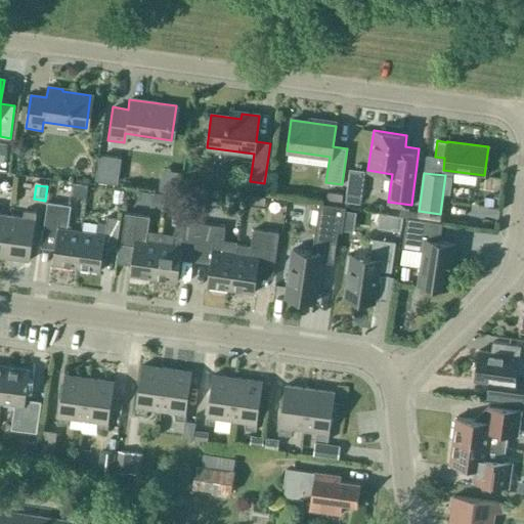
[(52,264),(77,267),(81,231),(68,229),(71,206),(47,202),(42,232),(56,234),(52,264)]
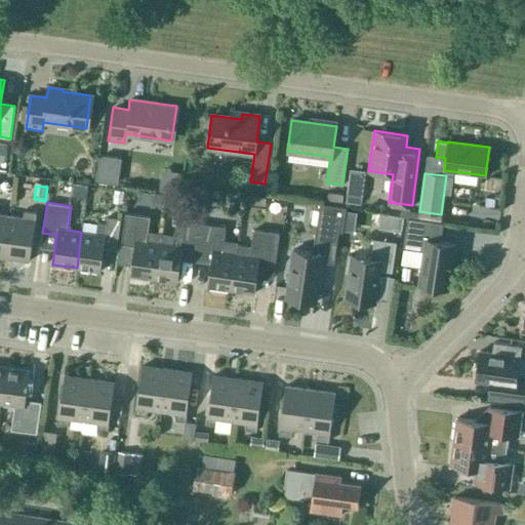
[(337,234),(341,234),(346,207),(320,202),(315,236),(312,252),(309,254),(288,252),(286,270),(289,270),(286,295),(316,299),(320,267),(332,269),(336,239),(337,234)]
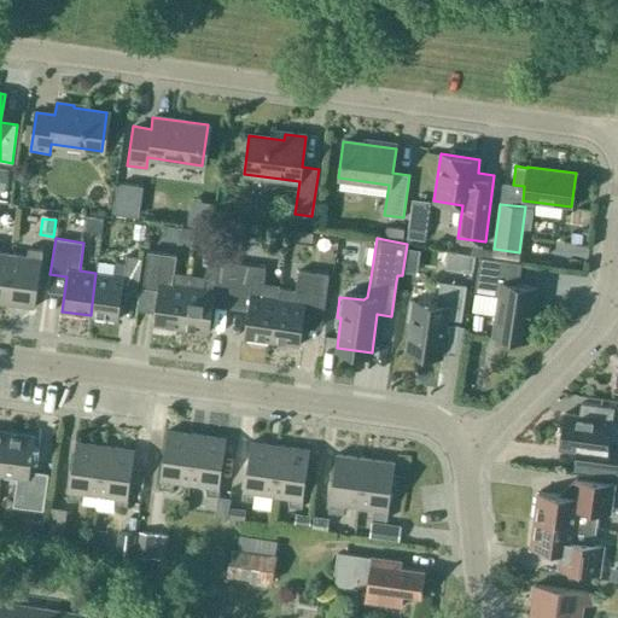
[(28,256),(12,254),(5,303),(35,307),(44,250),(30,248),(28,256)]
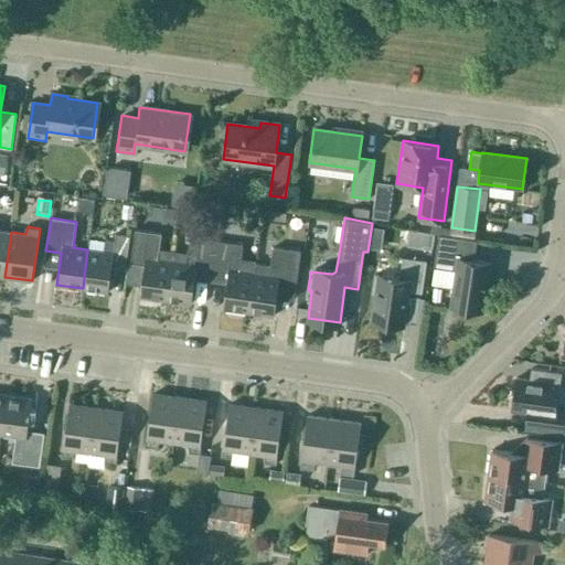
[(139,296),(166,300),(172,251),(159,248),(161,234),(135,230),(130,263),(145,265),(139,296)]
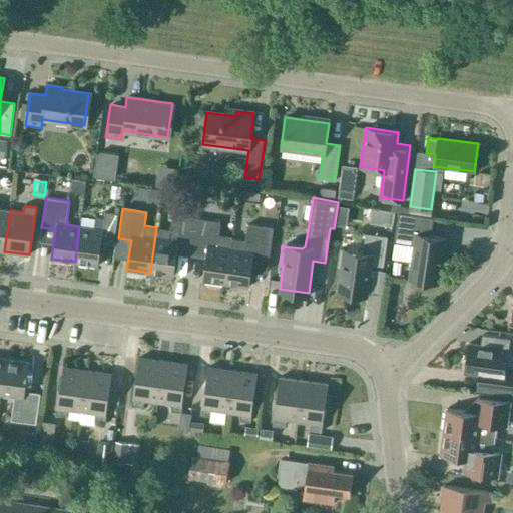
[(0,250),(4,251),(10,210),(0,209),(0,250)]
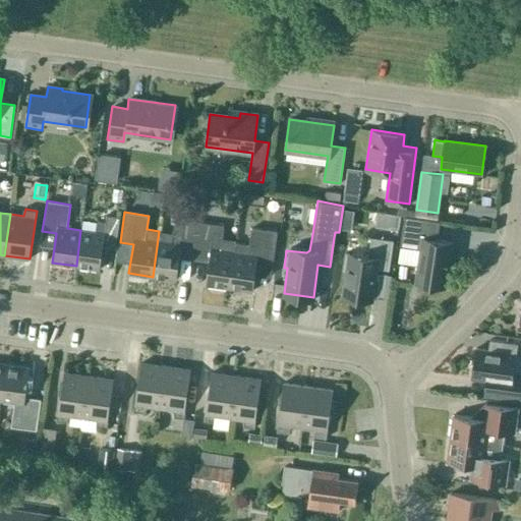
[(398,228),(400,216),(392,215),(390,226),(398,228)]
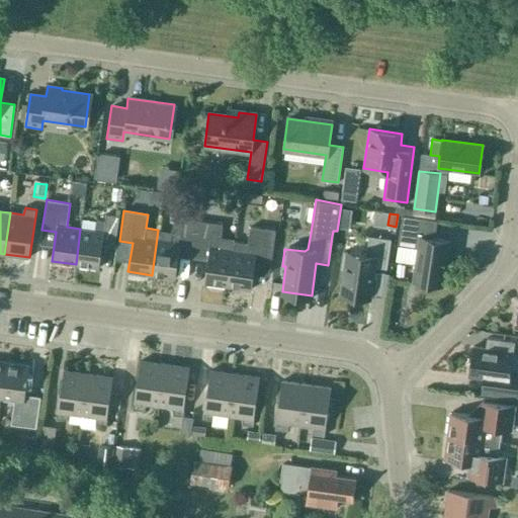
[(94,231),(80,229),(76,264),(99,268),(103,239),(115,240),(118,217),(105,214),(104,222),(96,221),(94,231)]
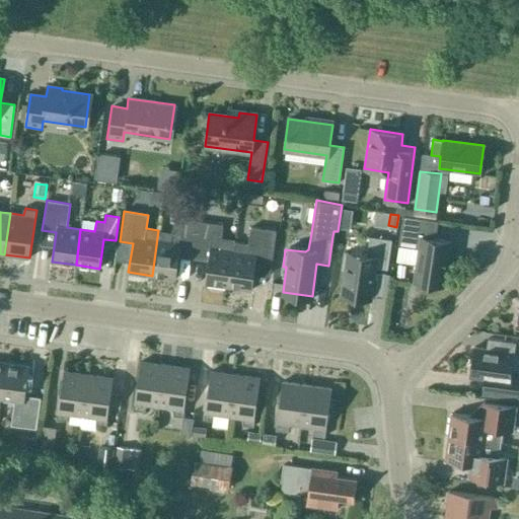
[(435,238),(437,220),(402,215),(398,246),(399,246),(399,245),(419,248),(414,281),(443,286),(450,241),(435,238)]
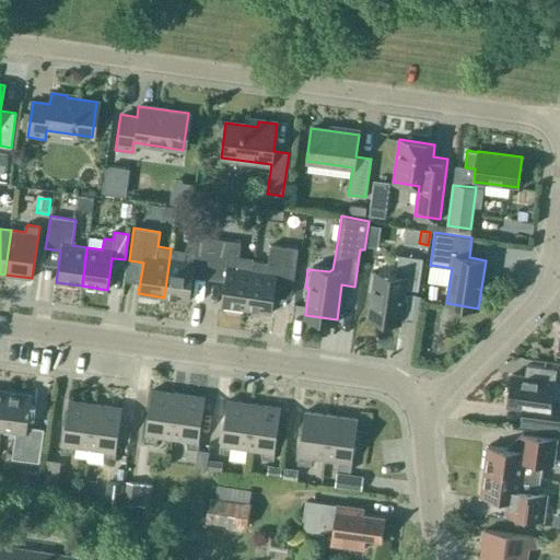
[(210,271),(214,238),(188,234),(186,251),(171,248),(164,298),(189,301),(194,269),(210,271)]
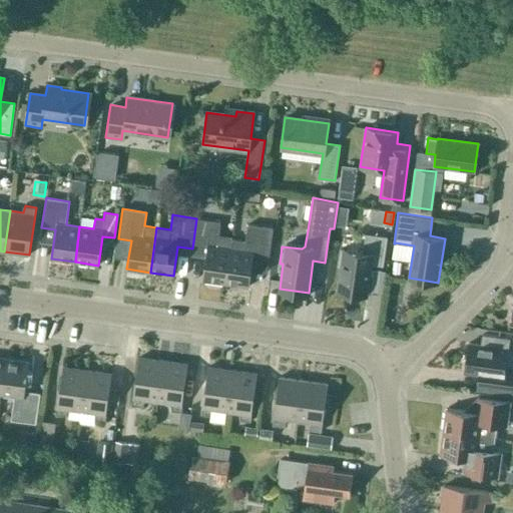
[(202,280),(225,284),(231,238),(218,236),(220,221),(196,218),(192,248),(206,250),(202,280)]
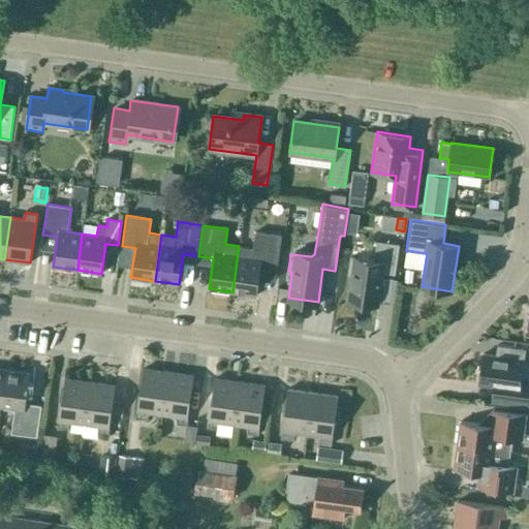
[(256,230),(253,248),(239,246),(232,292),(256,296),(258,280),(272,282),(275,279),(281,235),(256,230)]
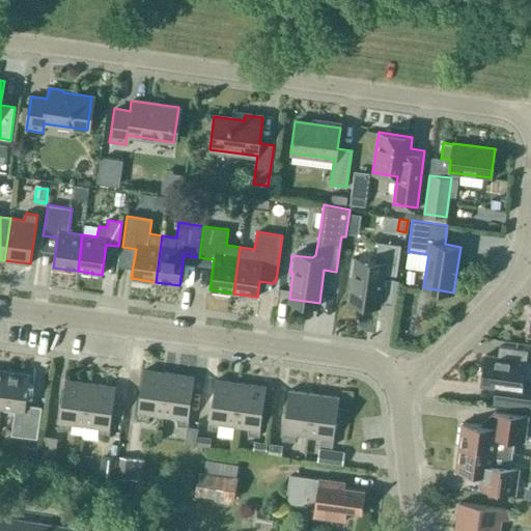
[(399,245),(378,242),(375,258),(371,260),(352,258),(350,276),(353,276),(348,302),(379,306),(384,273),(396,275),(400,245),(399,245)]
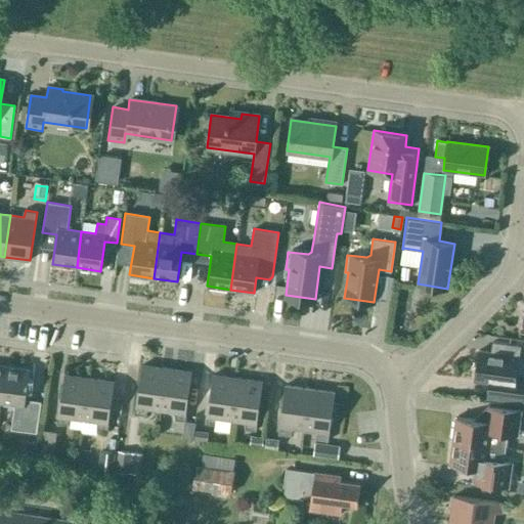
[(478,350),(474,381),(488,383),(486,397),(500,399),(523,402),(523,374),(516,373),(516,370),(523,372),(523,354),(518,354),(519,345),(492,342),(491,352),(478,350)]
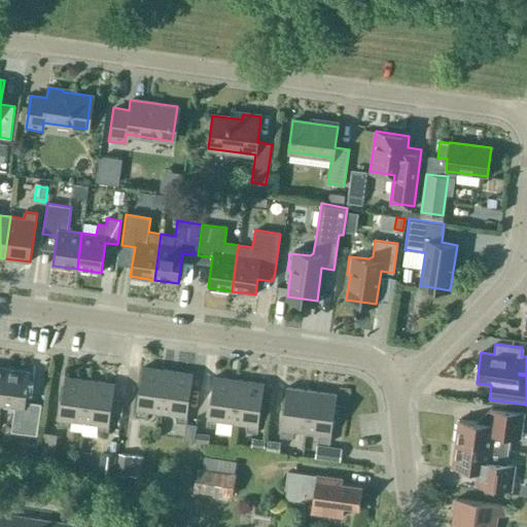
[(148,411),(162,412),(168,371),(142,367),(135,416),(146,418),(148,411)]
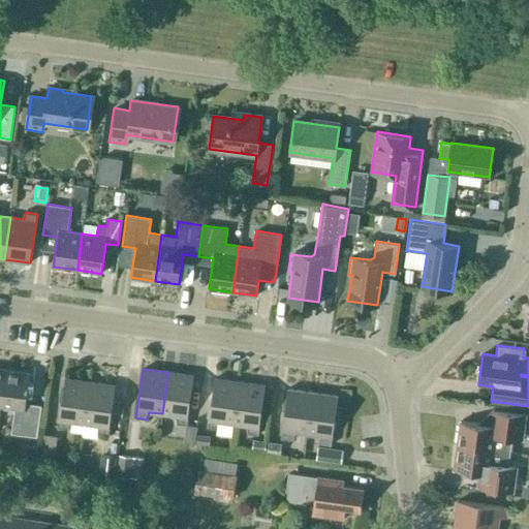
[(30,374),(5,371),(0,407),(14,409),(10,433),(36,437),(41,406),(25,404),(30,374)]
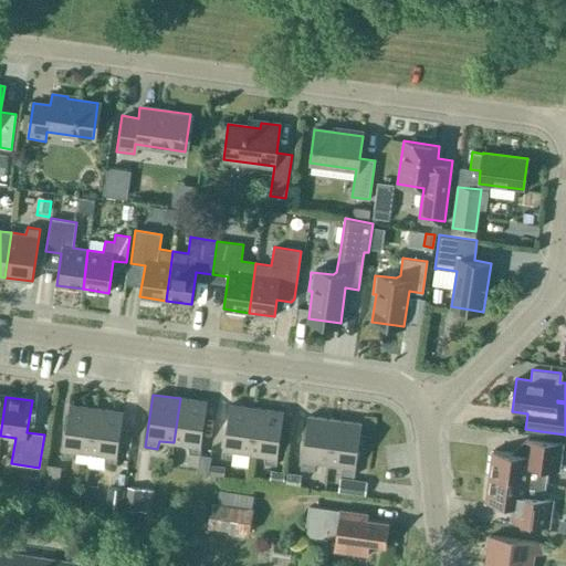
[(180,398),(174,442),(187,444),(188,453),(200,454),(207,401),(180,398)]
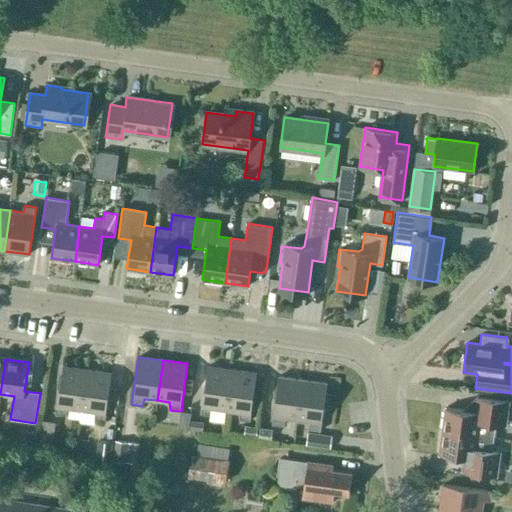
[(68,408),(81,410),(87,370),(62,366),(57,405),(56,405),(55,414),(66,415),(68,408)]
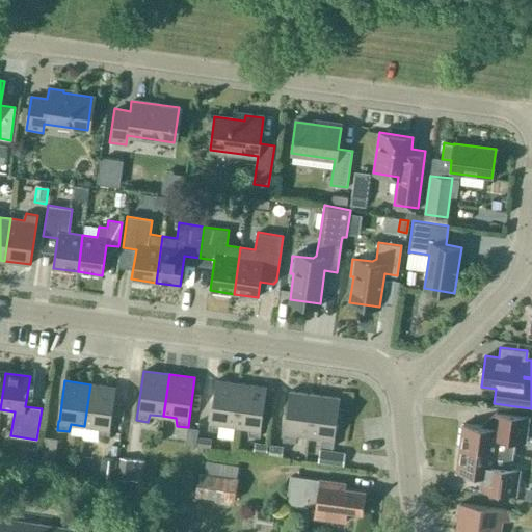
[(222,424),(235,426),(241,384),(215,380),(208,430),(219,431),(222,424)]
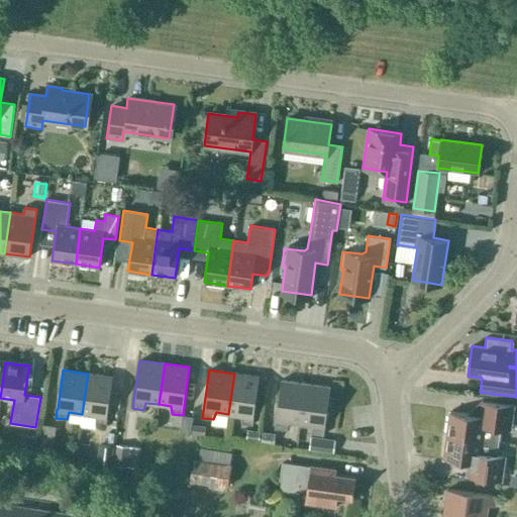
[(88,374),(82,414),(94,416),(95,423),(106,425),(107,416),(106,416),(112,377),(88,374)]
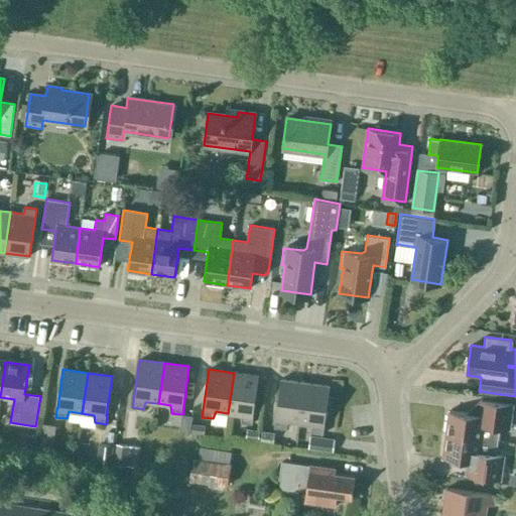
[(253,415),(258,376),(234,373),(228,413),(241,415),(241,422),(252,424),(253,415)]
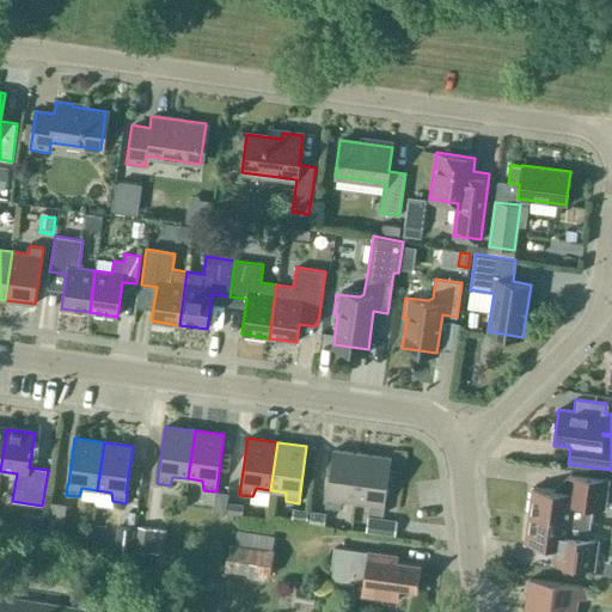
[(341,500),(355,502),(362,454),(332,450),(325,507),(340,508),(341,500)]
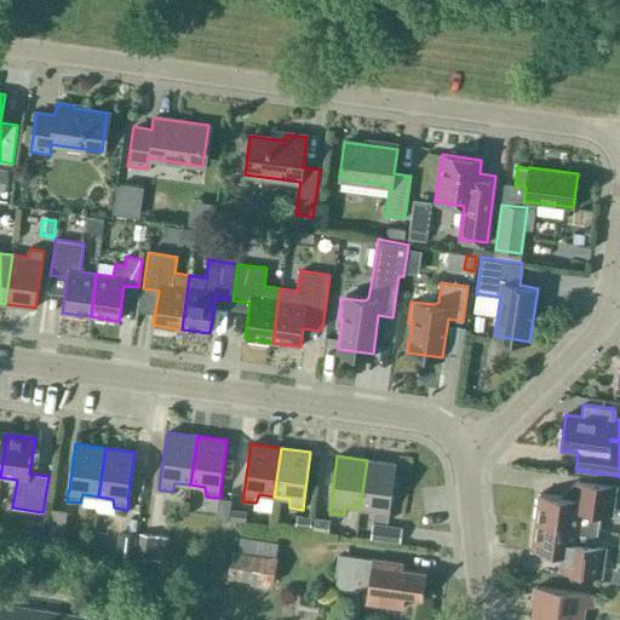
[(367,460),(360,509),(374,511),(373,520),(388,521),(396,464),(367,460)]
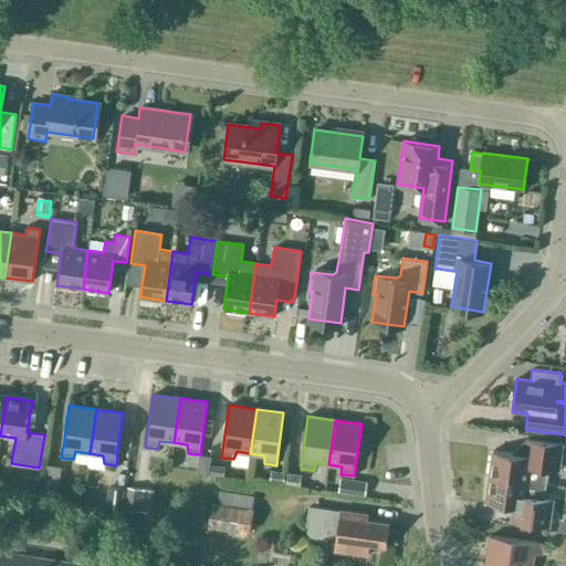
[(489,477),(545,483),(547,469),(561,470),(564,442),(527,438),(525,456),(492,450),(489,477)]
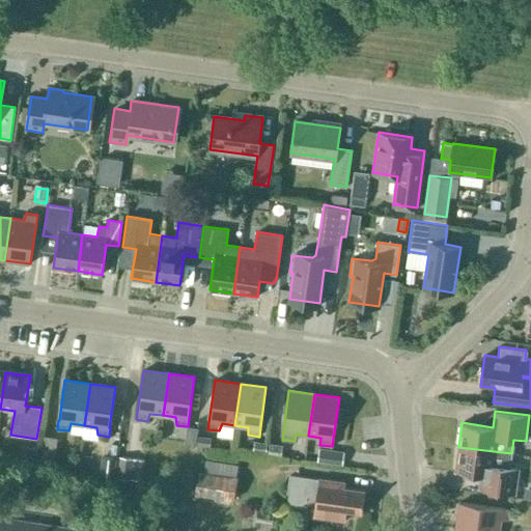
[(197,443),(210,445),(212,435),(199,432),(197,443)]
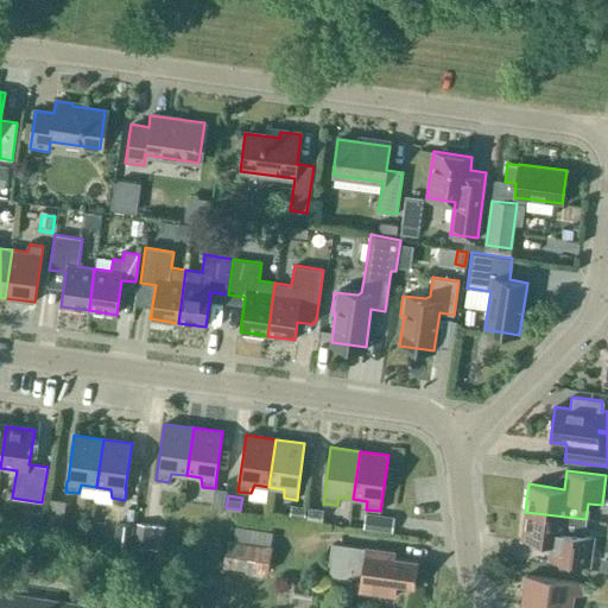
[(67,501),(50,499),(44,534),(61,537),(67,501)]
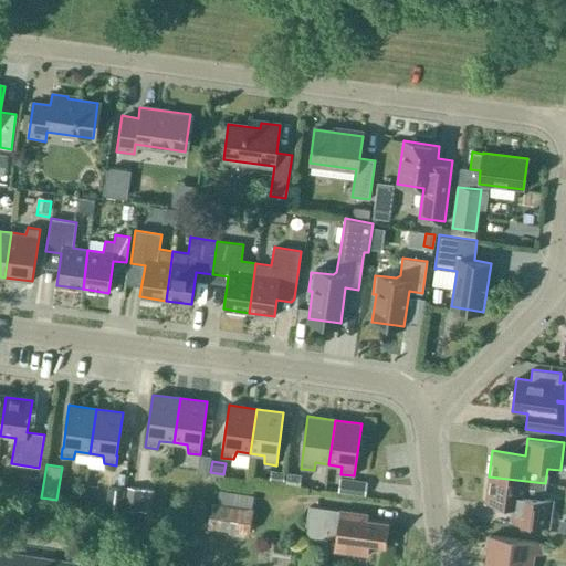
[(286,470),(272,469),(270,479),(284,481),(286,470)]
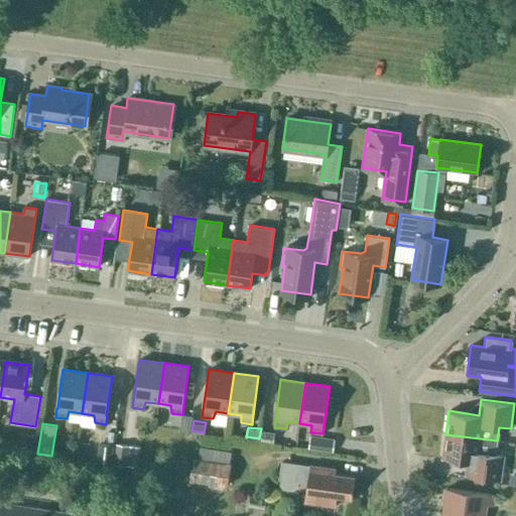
[(276,430),(263,428),(261,441),(274,443),(276,430)]
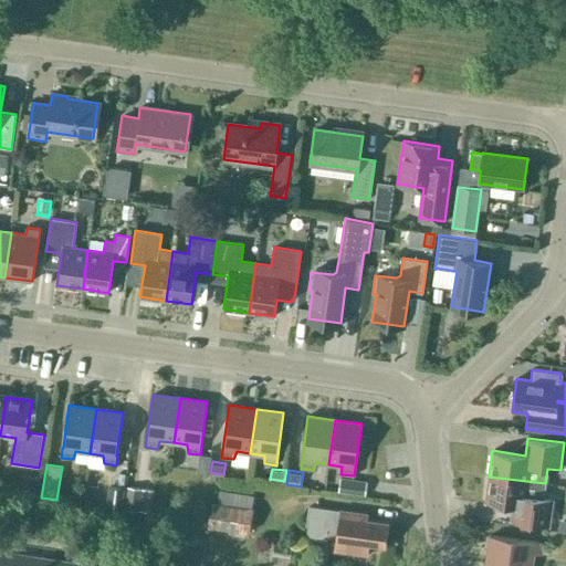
[(544,498),(545,483),(489,477),(485,502),(519,506),(516,523),(549,527),(553,499),(544,498)]
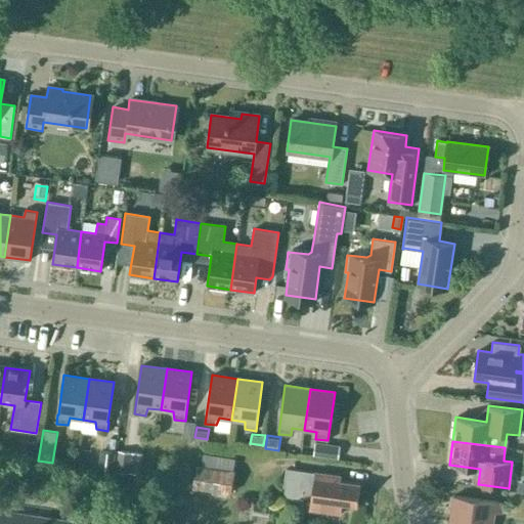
[(338,457),(340,446),(315,443),(313,454),(338,457)]
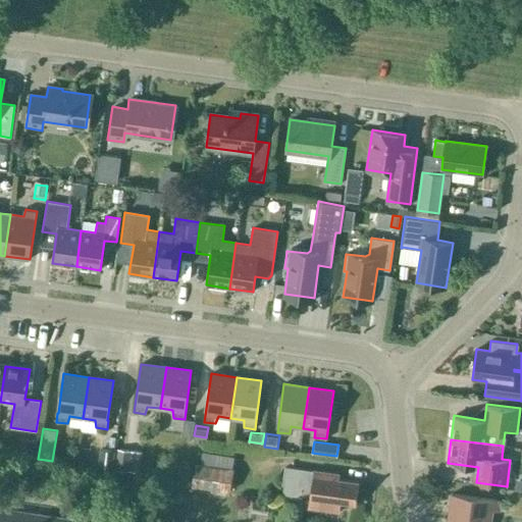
[(100,449),(98,467),(111,469),(113,450),(100,449)]
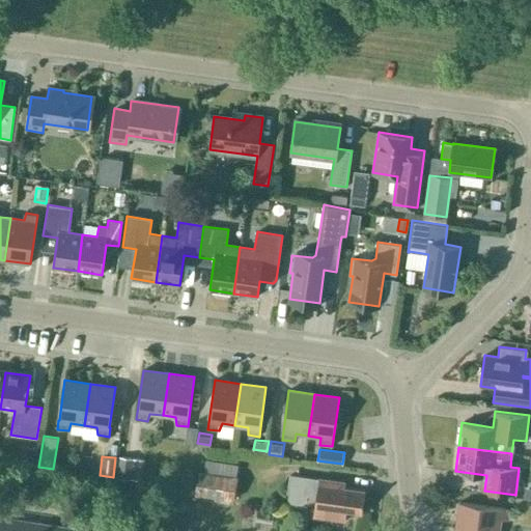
[(119,456),(116,478),(141,481),(144,460),(119,456)]
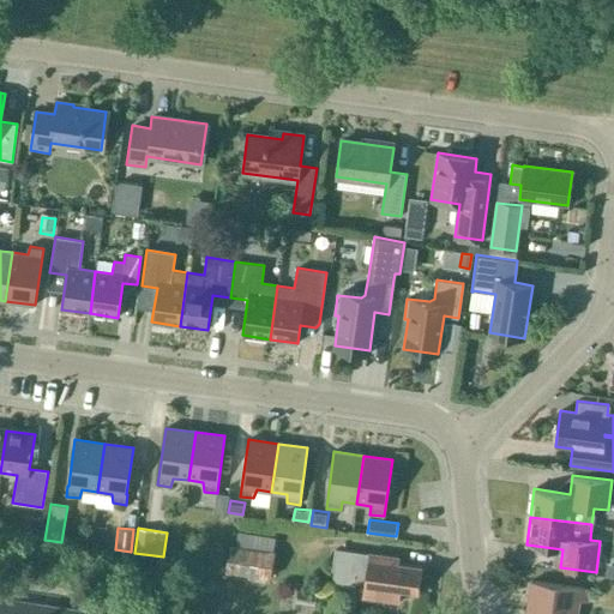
[(275,536),(238,531),(235,545),(229,545),(226,572),(270,578),(275,551),(272,551),(275,536)]
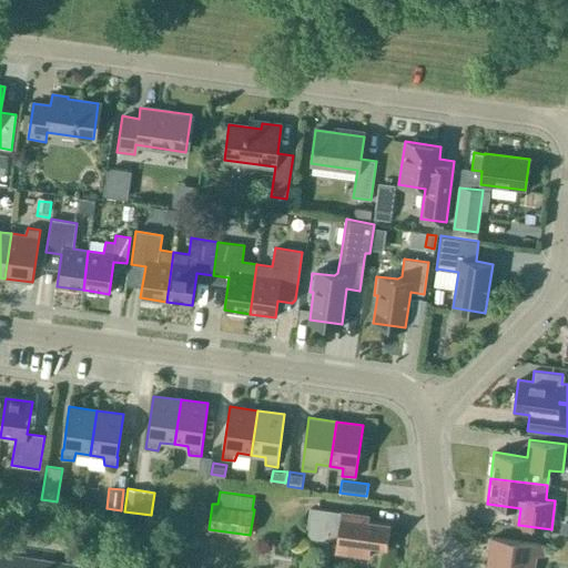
[(322,539),(327,536),(328,530),(338,531),(335,551),(368,557),(371,546),(387,548),(391,525),(367,521),(368,516),(341,511),(341,513),(310,508),(307,527),(308,527),(308,533),(312,538),(322,539)]
